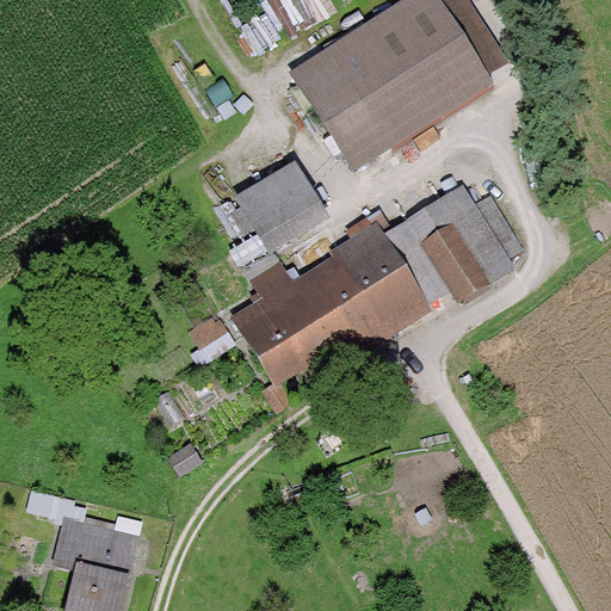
[(402,0),(291,71),(355,170),(493,82),(487,73),(508,60),(470,0),(402,0)]
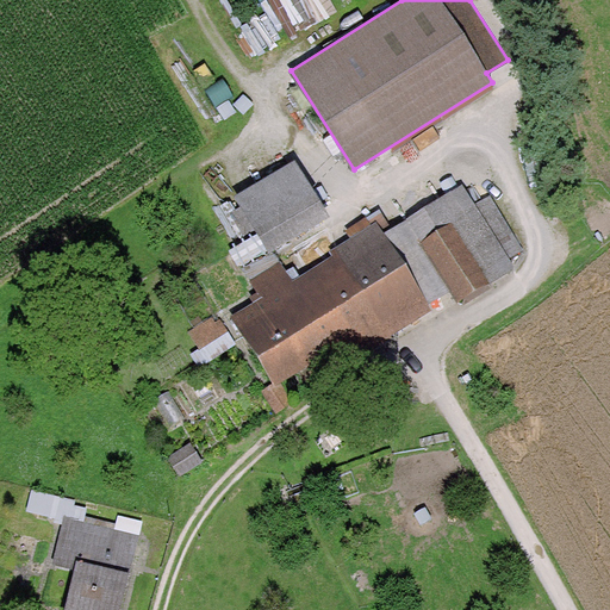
[(328,217),(292,161),(235,198),(271,254),(328,217)]
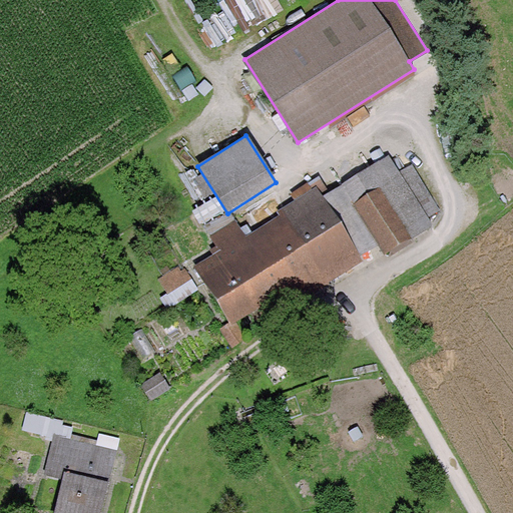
[(440,208),(405,150),(327,196),(362,255),(380,245),(386,254),(434,226),(428,216),(440,208)]
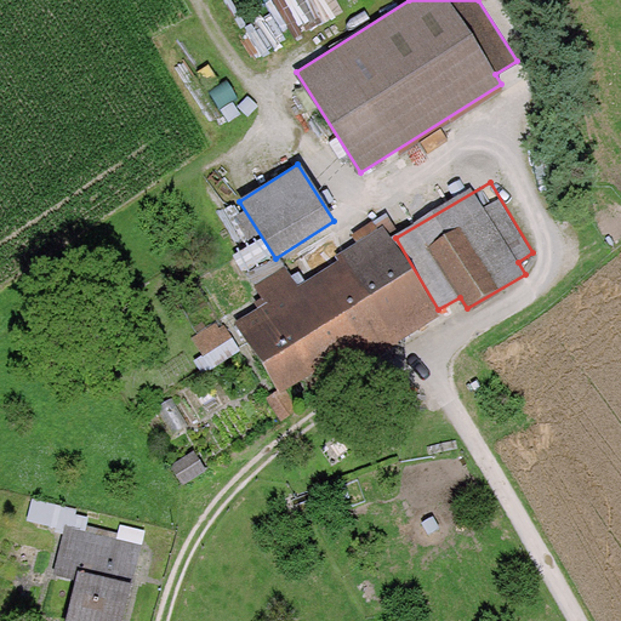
[(396,238),(387,226),(337,258),(340,263),(300,290),(286,269),(258,288),(267,301),(260,305),(262,309),(238,326),(283,394),(300,383),(314,374),(326,392),(443,317),(438,309),(396,238)]
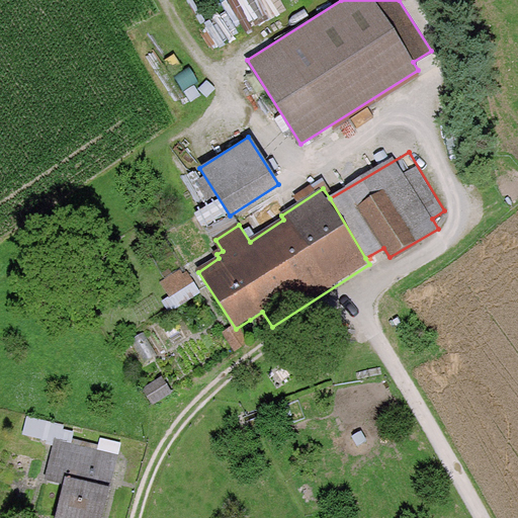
[(184,266),(161,280),(177,307),(200,291),(184,266)]
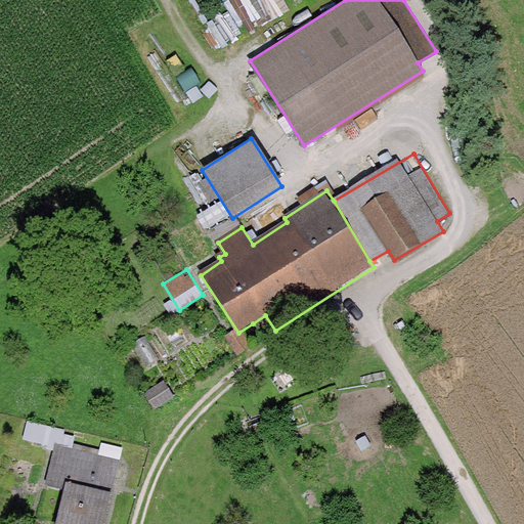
[(64,430),(28,422),(25,440),(48,445),(47,449),(54,450),(55,444),(73,448),(76,437),(63,434),(64,430)]
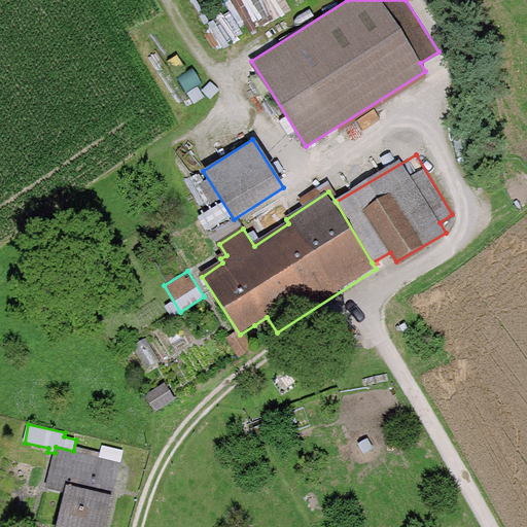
[(73,451),(56,447),(55,453),(45,490),(65,494),(57,526),(104,526),(120,462),(73,451)]
